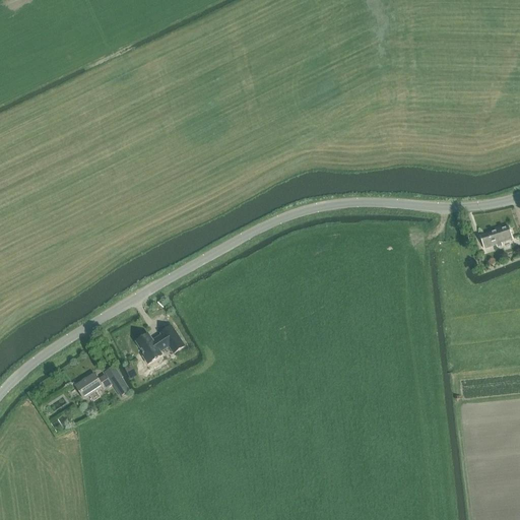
[(502,244),(513,240),(509,226),(480,236),(484,250),(497,246),(497,248),(503,246),(502,244)]
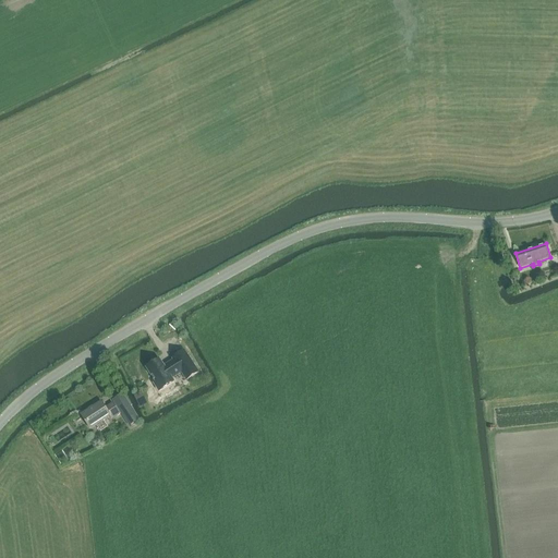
[(171,356),(174,361),(165,367),(158,359),(146,366),(156,380),(154,381),(157,388),(159,390),(173,381),(171,378),(171,377),(181,371),(185,378),(197,371),(183,349),(171,356)]
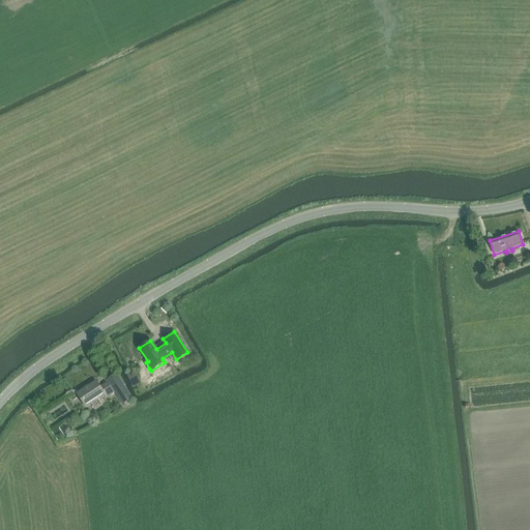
[(127,375),(131,383),(139,380),(135,372),(127,375)]
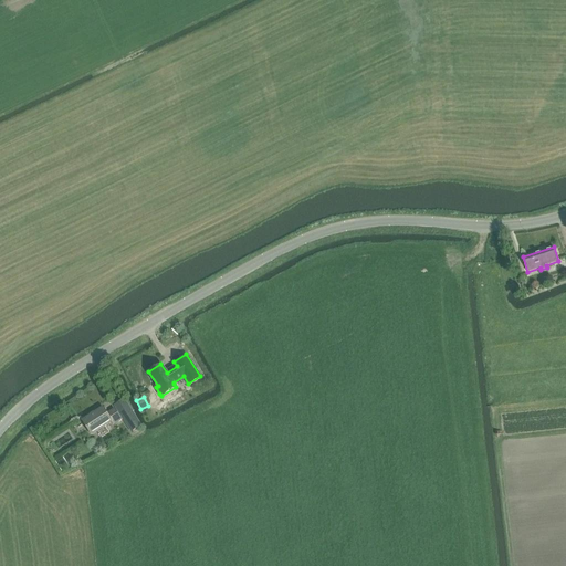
[(142,425),(125,399),(114,406),(130,432),(142,425)]
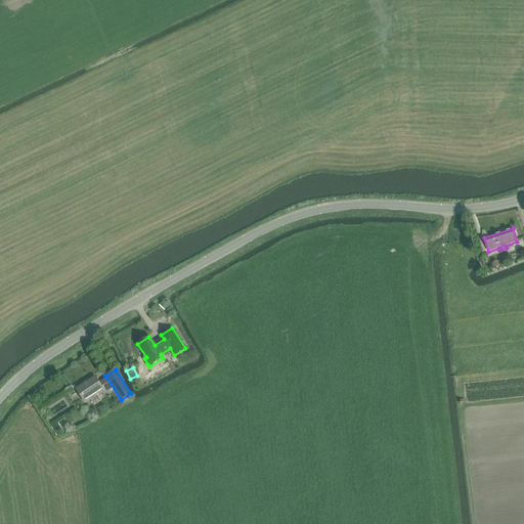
[(104,393),(113,388),(106,379),(98,384),(94,378),(76,389),(84,402),(103,390),(104,393)]
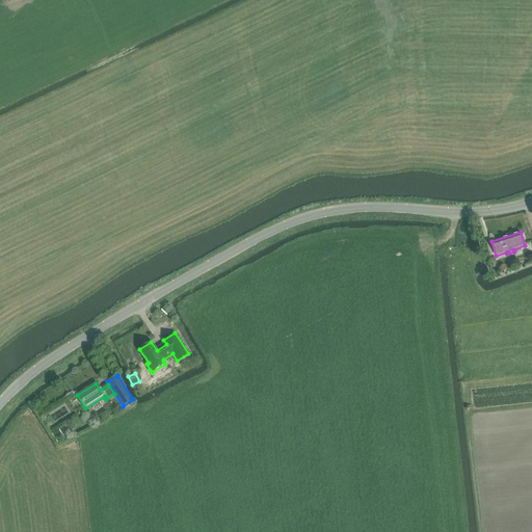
[(64,439),(59,430),(53,434),(58,443),(64,439)]
